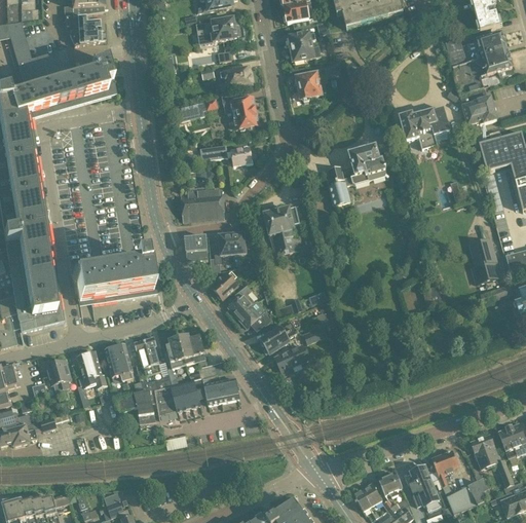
[(21,23),(20,0),(5,0),(6,5),(7,25),(8,30),(22,26),(21,25),(21,23)]
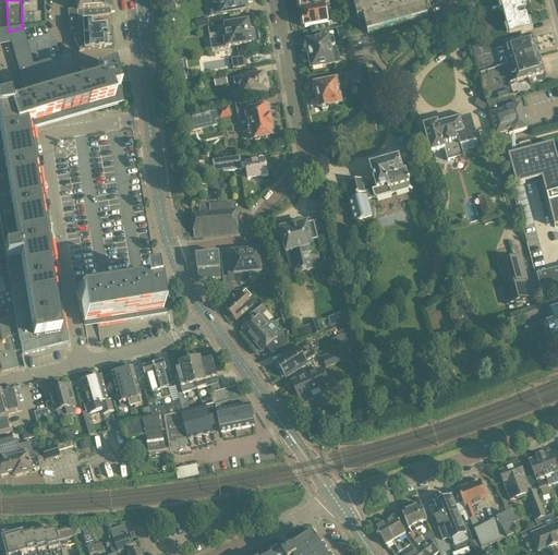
[(21,0),(22,24),(22,26),(26,25),(25,23),(44,21),(43,0),(21,0)]
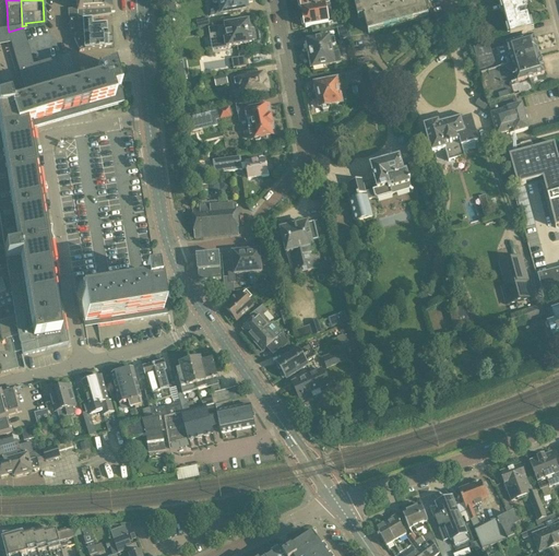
[(75,0),(76,16),(110,12),(109,7),(111,7),(110,0),(75,0)]
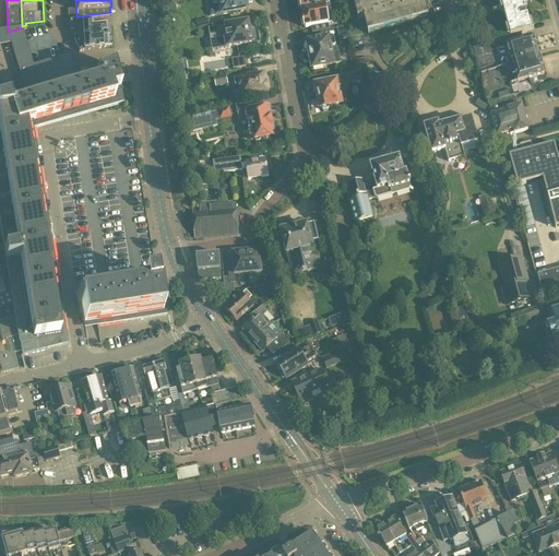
[(168,0),(165,1),(168,13),(176,11),(173,0),(168,0)]
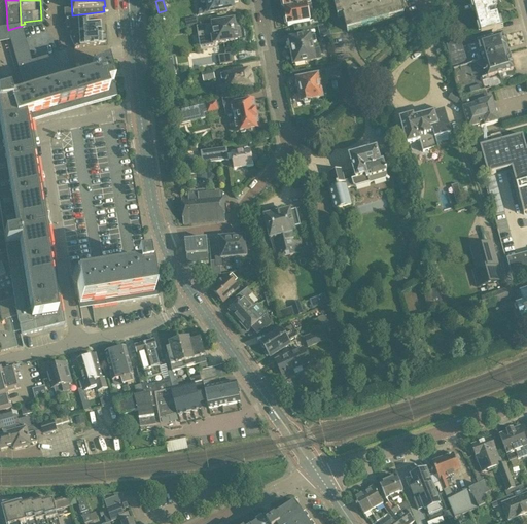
[(201,5),(202,6),(197,7),(198,12),(203,11),(203,12),(208,11),(209,11),(234,7),(233,0),(206,0),(207,4),(201,5)]
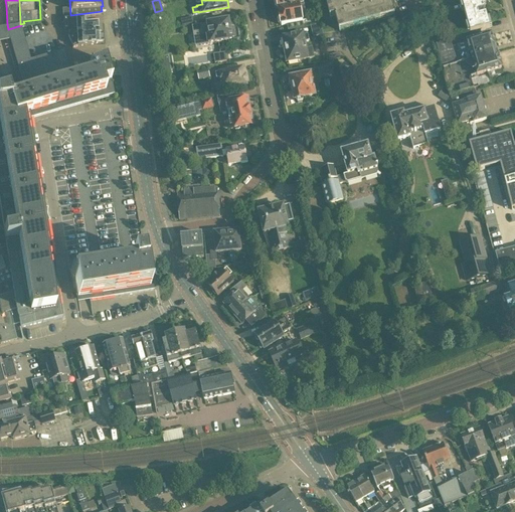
[(356,0),(328,8),(330,15),(335,13),(339,27),(394,12),(390,0),(356,0)]
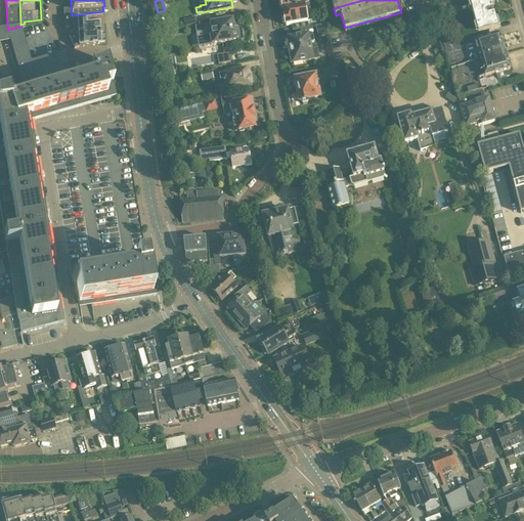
[(493,12),(492,8),(493,8),(490,0),(470,0),(478,32),(488,30),(498,27),(498,26),(497,26),(494,13),(494,12),(493,12)]
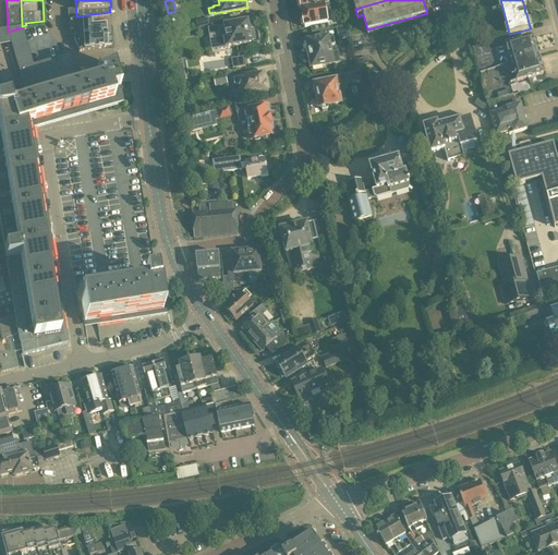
[(326,13),(324,2),(301,7),(303,16),(302,16),(301,19),(302,24),(302,23),(304,24),(304,25),(311,24),(327,21),(334,20),(332,12),(326,13)]
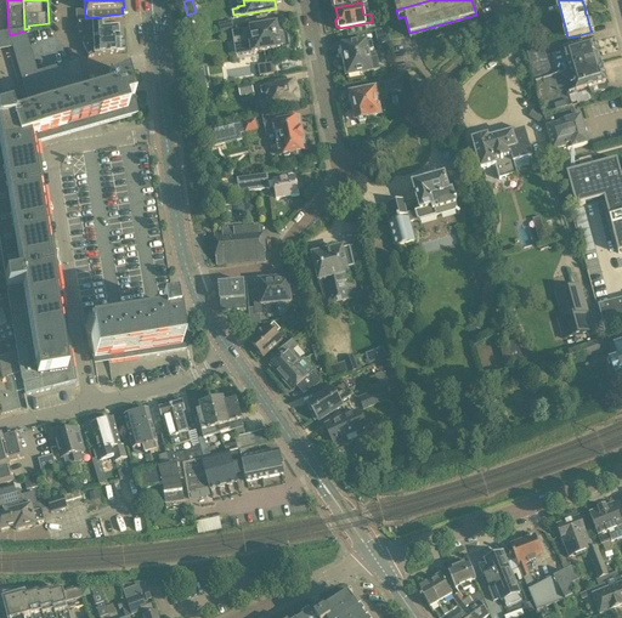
[(233,24),(231,17),(218,21),(220,28),(233,24)]
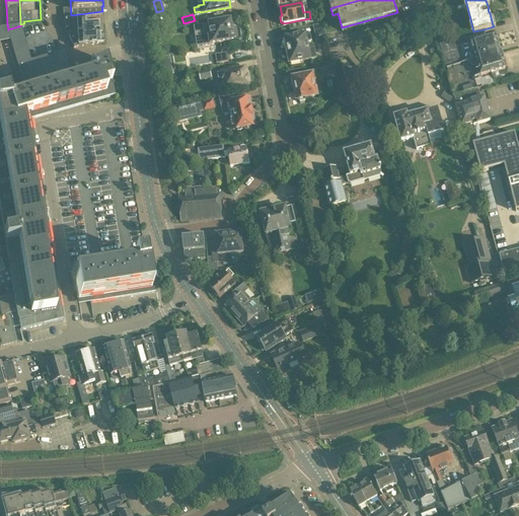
[(68,33),(69,34),(73,45),(76,45),(96,43),(98,41),(98,40),(103,40),(102,30),(97,30),(97,24),(94,22),(84,23),(83,17),(77,17),(76,17),(70,17),(70,15),(63,16),(64,27),(68,27),(68,33)]
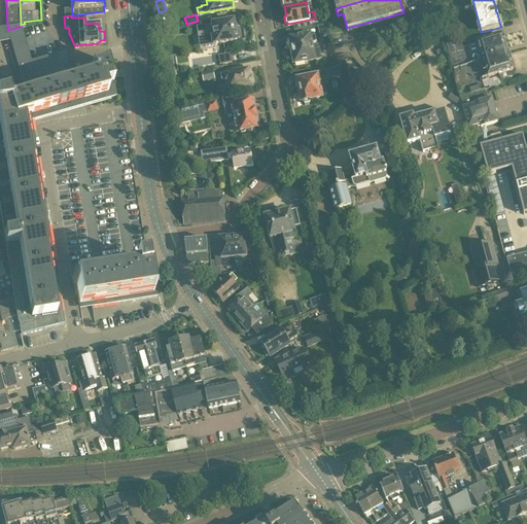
[(205,44),(240,38),(244,37),(243,27),(238,28),(235,28),(234,19),(212,23),(202,24),(205,44)]
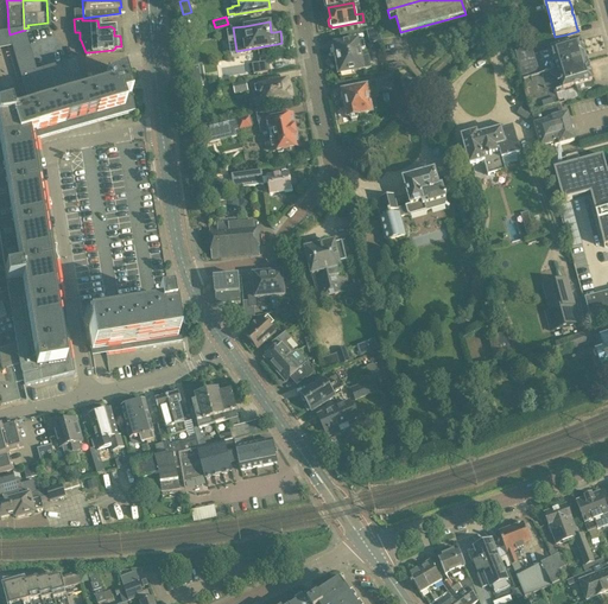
[(356,23),(339,26),(340,33),(358,30),(356,23)]
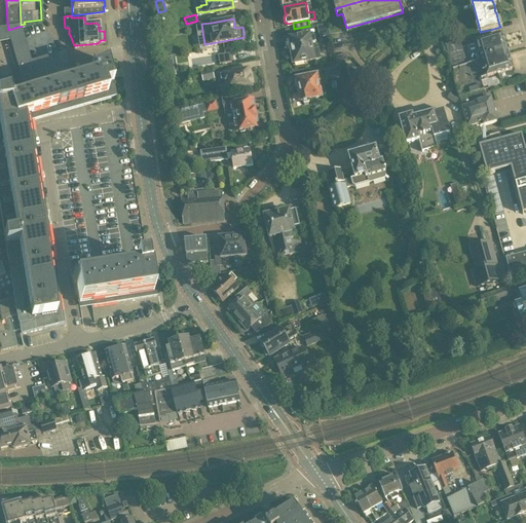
[(320,35),(330,32),(327,21),(316,24),(320,35)]
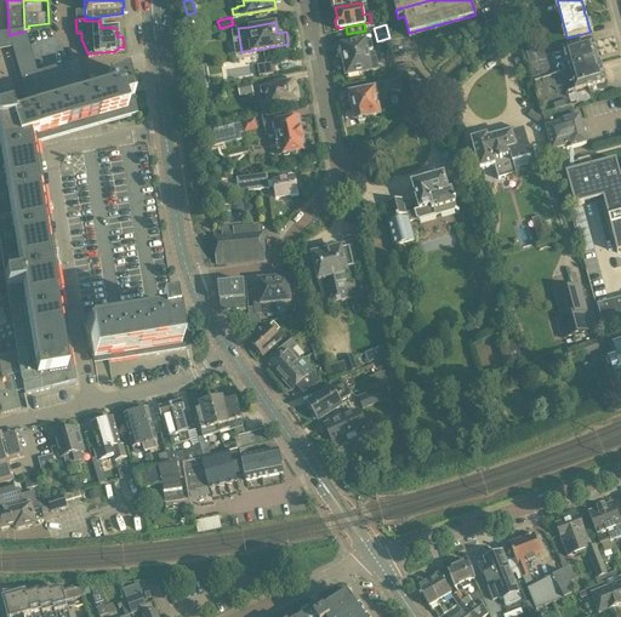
[(26,30),(10,35),(11,45),(17,64),(34,60),(26,30)]
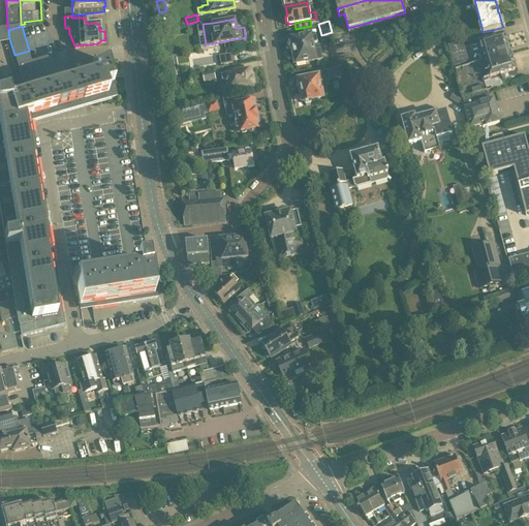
[(311,32),(290,36),(296,62),(316,58),(320,57),(319,48),(321,48),(319,39),(318,39),(316,32),(311,33),(311,32)]
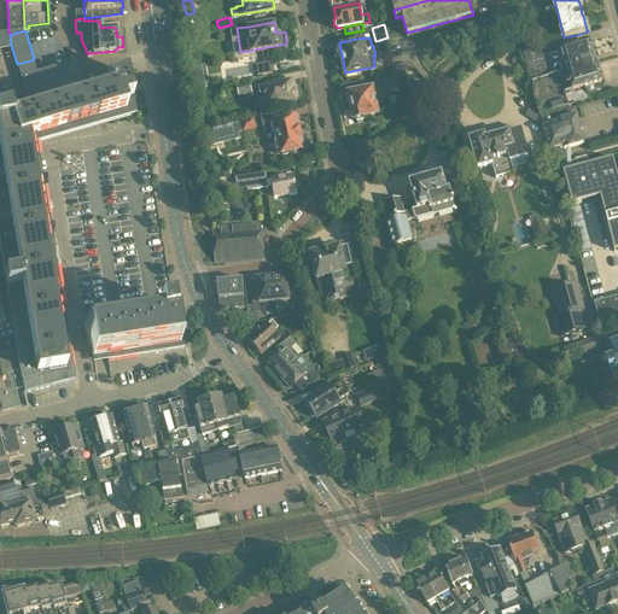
[(595,63),(593,54),(594,53),(589,39),(560,48),(542,53),(540,45),(523,50),(532,82),(567,71),(595,63)]
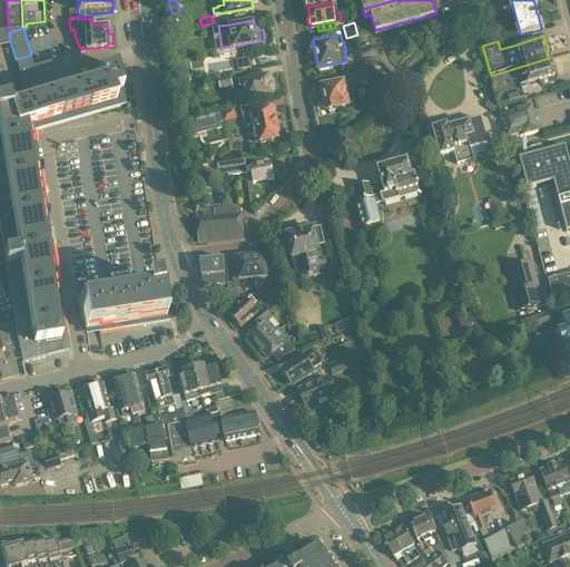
[(60,56),(65,69),(74,67),(69,52),(60,56)]
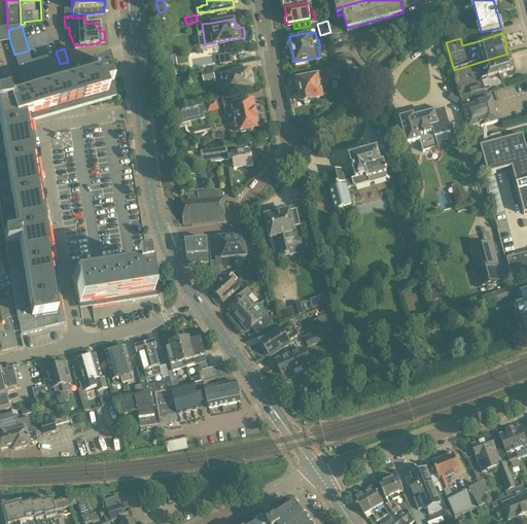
[(29,50),(14,55),(22,80),(36,76),(31,59),(29,50)]
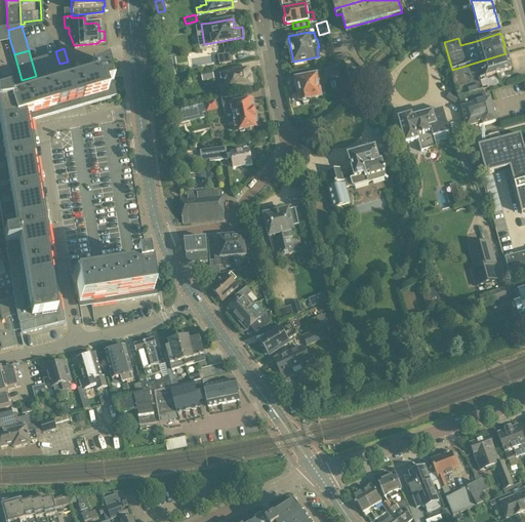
[(7,257),(9,270),(11,283),(13,294),(15,312),(16,313),(18,324),(32,320),(34,328),(63,321),(57,284),(30,120),(116,95),(112,76),(110,69),(111,69),(111,68),(109,68),(106,58),(70,69),(68,62),(59,64),(55,51),(31,58),(36,76),(22,80),(24,86),(23,87),(22,85),(0,90),(0,127),(14,215),(16,230),(3,232),(7,257)]
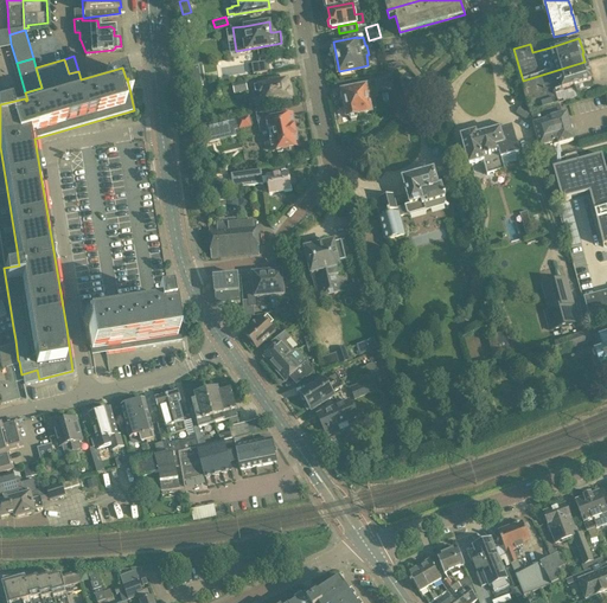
[(267,70),(264,59),(251,62),(253,71),(267,70)]
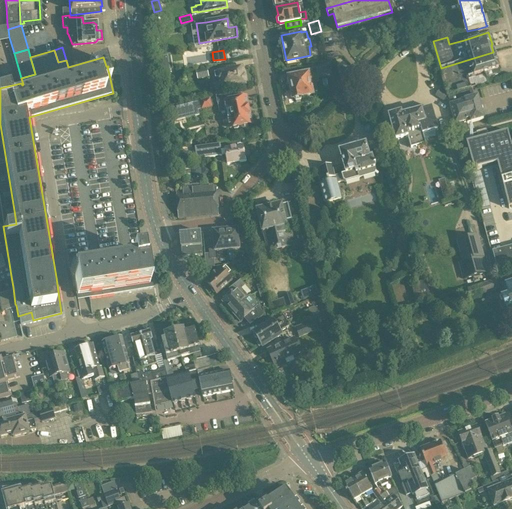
[(337,50),(326,52),(327,58),(338,55),(337,50)]
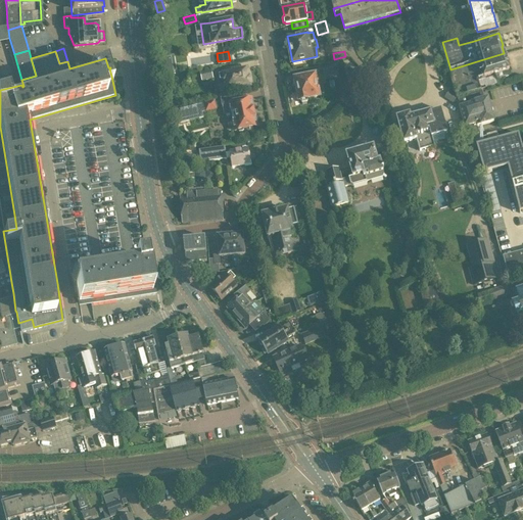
[(505,55),(504,53),(480,60),(485,79),(487,80),(492,79),(494,77),(496,78),(508,74),(510,71),(509,67),(506,55),(505,55)]
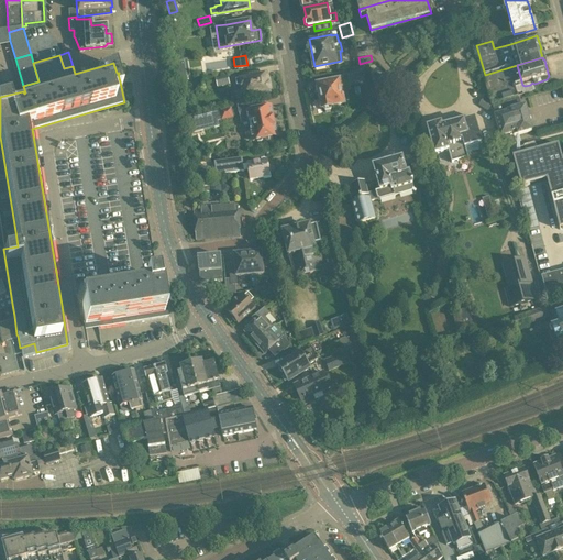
[(187,83),(186,75),(184,59),(173,61),(176,85),(187,83)]
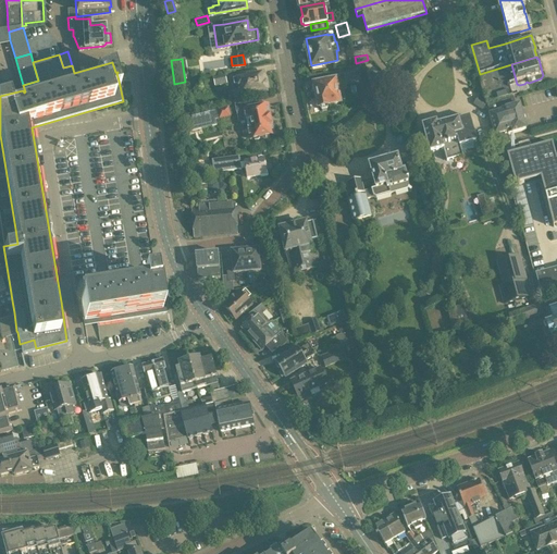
[(237,75),(233,76),(234,84),(238,83),(240,94),(267,89),(264,79),(262,70),(237,75)]
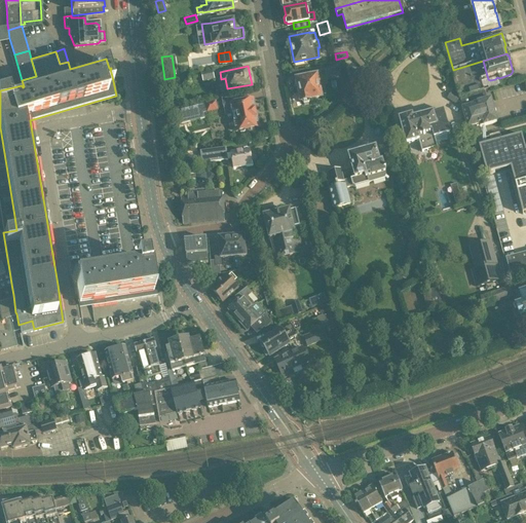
[(215,77),(213,69),(201,71),(202,79),(215,77)]
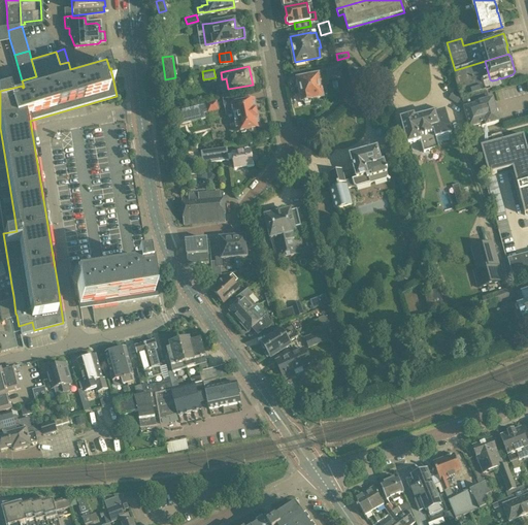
[(302,99),(304,102),(309,101),(310,98),(311,98),(311,97),(323,95),(322,91),(327,90),(325,83),(329,81),(327,73),(319,74),(318,72),(297,76),(298,79),(296,81),(297,85),(299,86),(301,100),(302,99)]
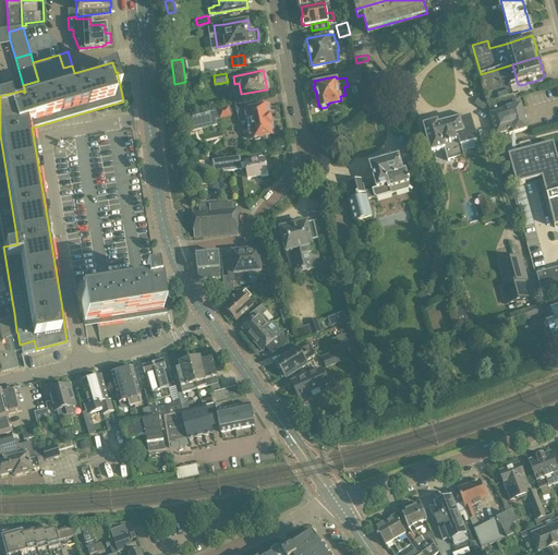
[(486,101),(489,111),(495,133),(508,130),(509,132),(526,127),(520,103),(514,105),(512,95),(486,101)]
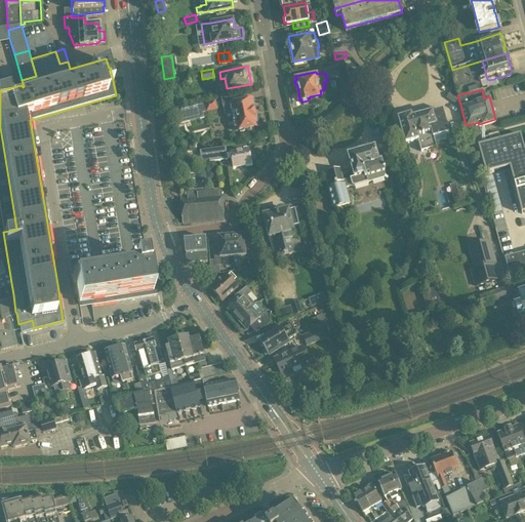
[(458,96),(449,91),(446,96),(454,102),(458,96)]
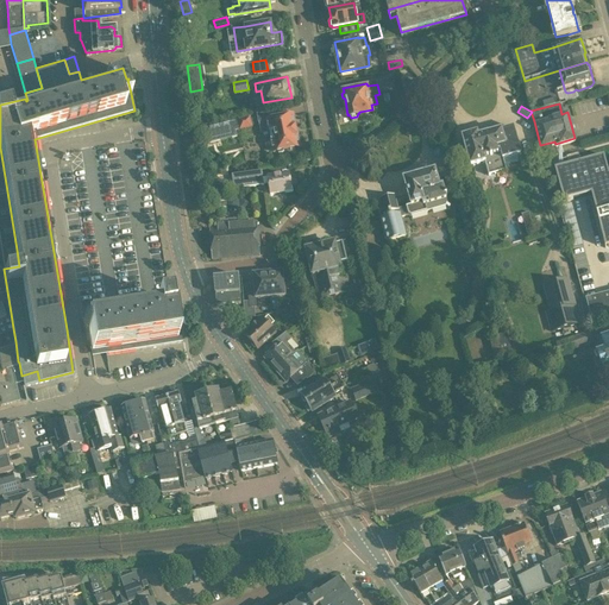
[(259,119),(262,131),(269,130),(272,150),(300,145),(294,112),(268,118),(259,119)]
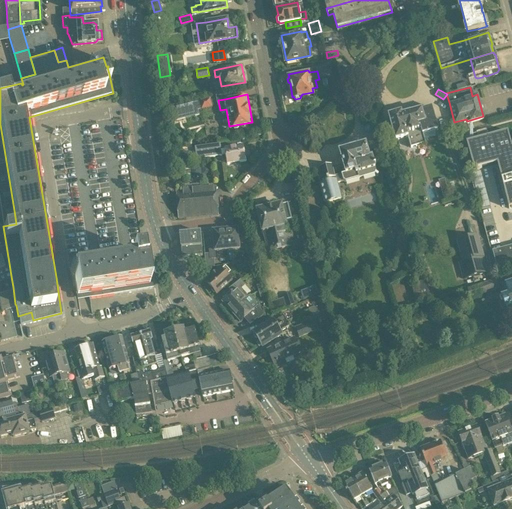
[(173,112),(174,118),(200,112),(199,107),(213,103),(211,96),(167,107),(168,113),(173,112)]
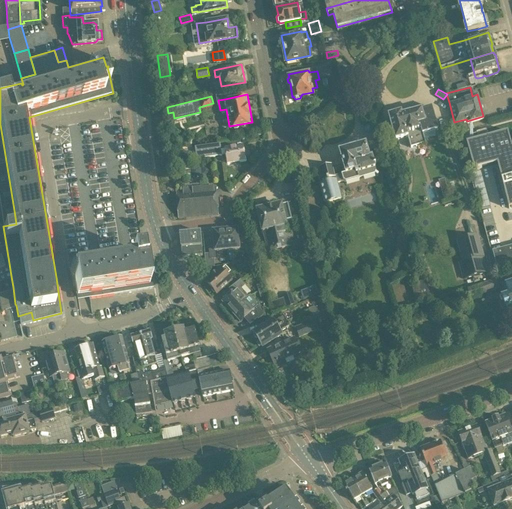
[(401,110),(389,114),(391,122),(393,130),(396,138),(407,134),(411,146),(425,141),(423,132),(438,127),(431,105),(421,108),(402,113),(401,110)]
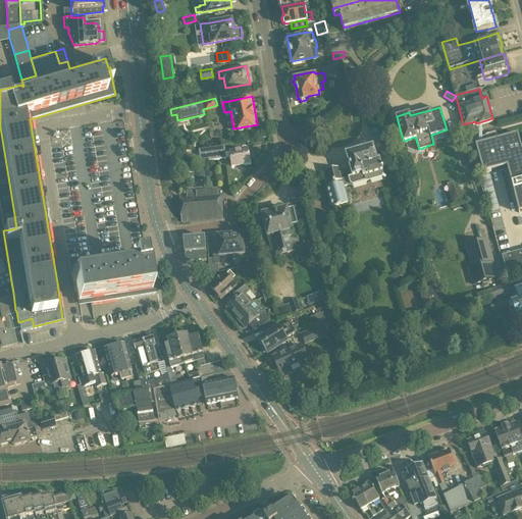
[(146,254),(122,116),(53,128),(48,136),(71,273),(135,263),(133,256),(144,254),(146,254)]
